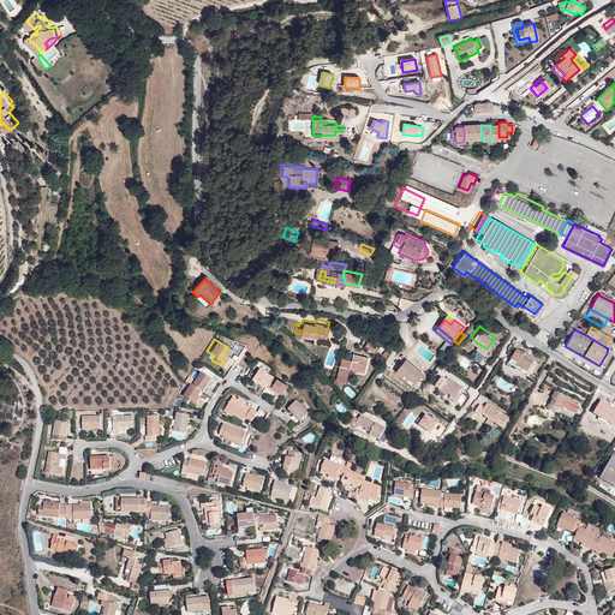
[(376,344),(368,339),(365,344),(374,348),(376,344)]
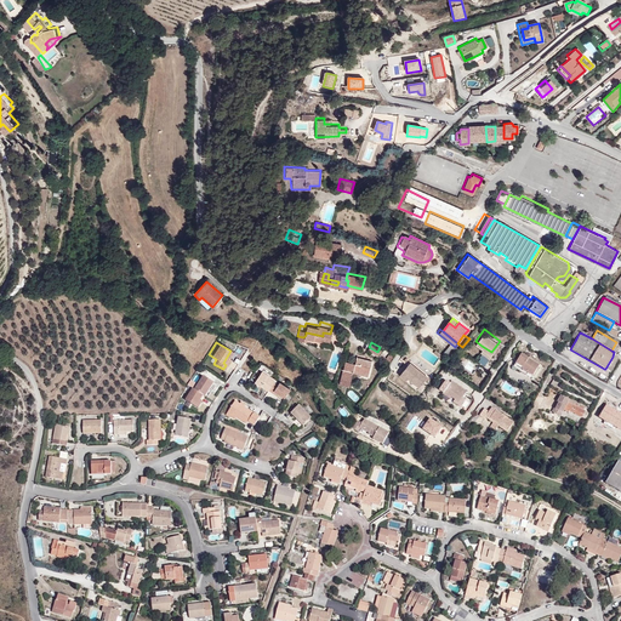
[(453,360),(459,352),(451,346),(444,354),(453,360)]
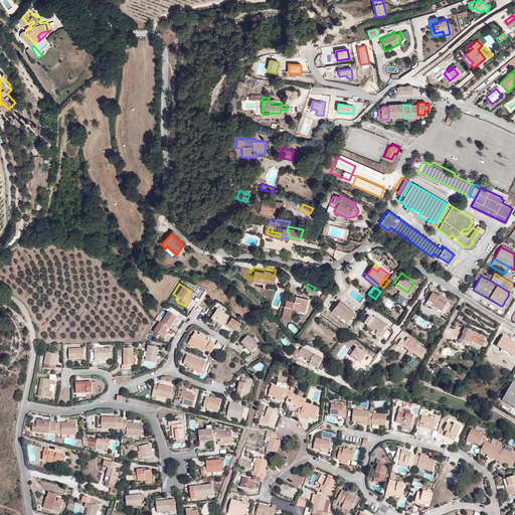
[(406,294),(398,289),(394,294),(402,300),(406,294)]
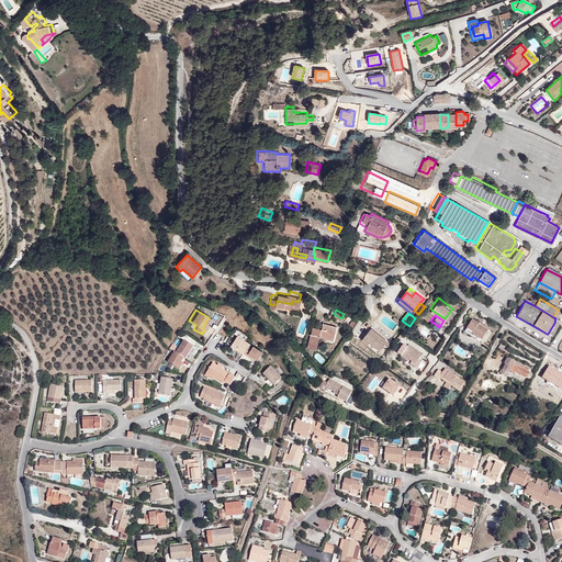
[(487,327),(472,316),(463,328),(470,334),(472,330),(478,335),(482,337),(487,327)]
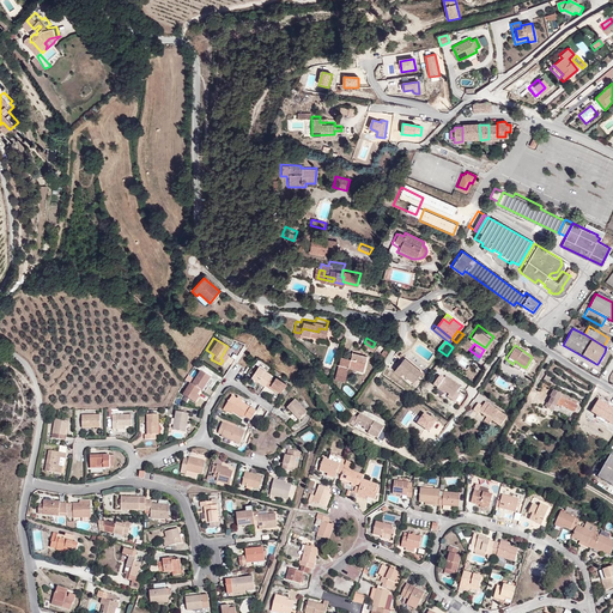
[(364,370),(366,354),(358,353),(359,351),(350,350),(349,358),(349,362),(341,360),(339,374),(337,374),(335,381),(346,382),(349,368),(349,364),(357,365),(357,369),(364,370)]
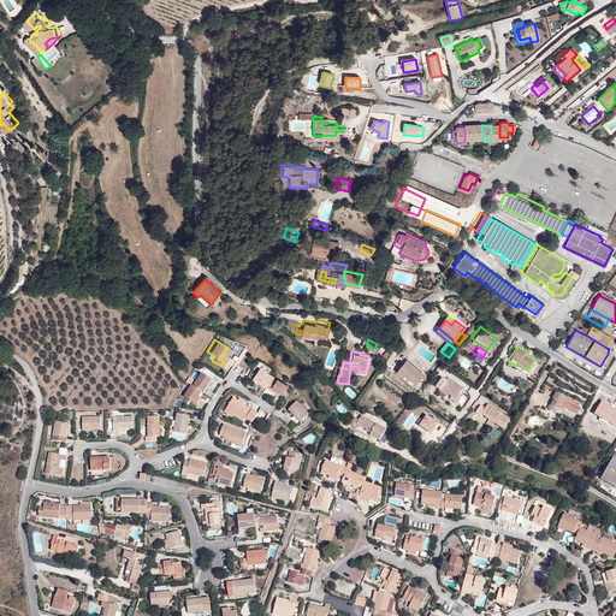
[(604,367),(611,355),(608,354),(600,366),(604,367)]
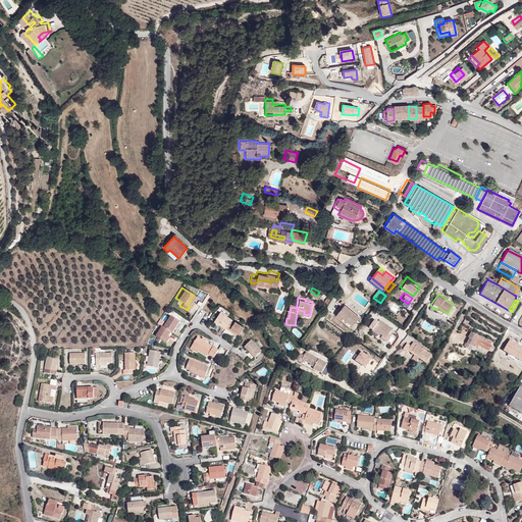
[(353,312),(355,310),(345,301),(338,308),(344,312),(343,313),(353,322),(358,316),(353,312)]
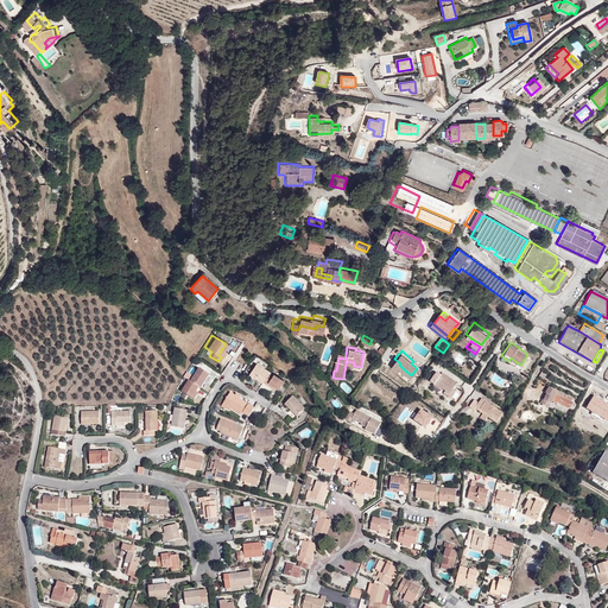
[(457,354),(455,361),(463,365),(466,358),(457,354)]
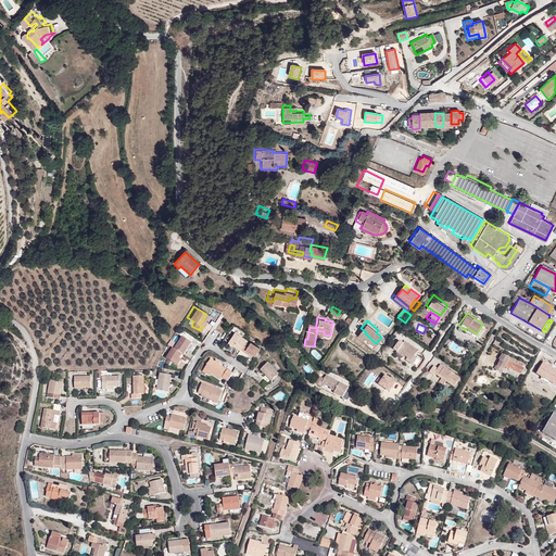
[(376,343),(365,333),(366,332),(361,328),(358,332),(357,333),(374,345),(376,343)]
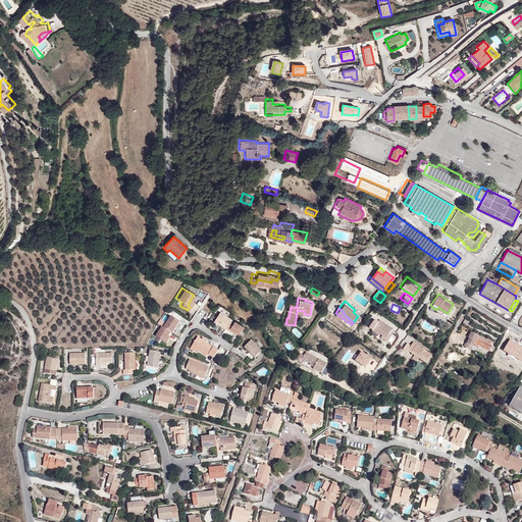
[(228,319),(229,317),(216,310),(210,320),(222,327),(223,326),(228,319)]
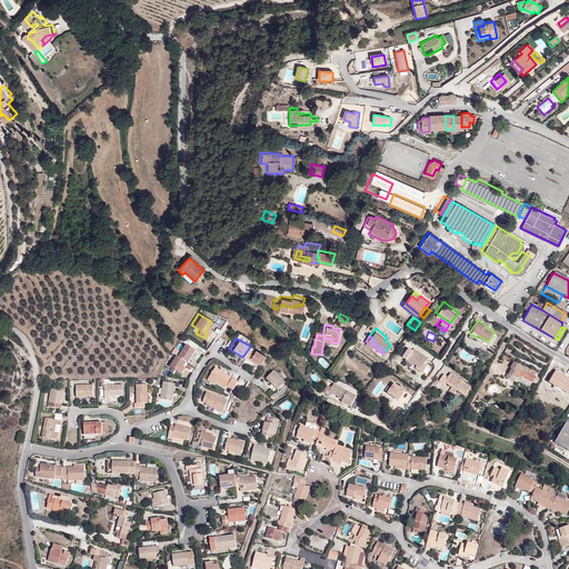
[(188,356),(191,349),(183,343),(176,356),(182,360),(185,361),(188,356)]
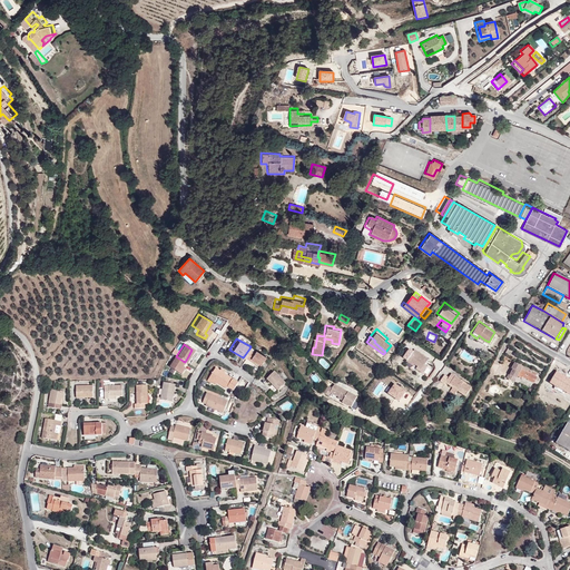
[(428,356),(414,346),(412,349),(409,346),(403,355),(406,357),(408,356),(414,362),(421,366),(428,356)]
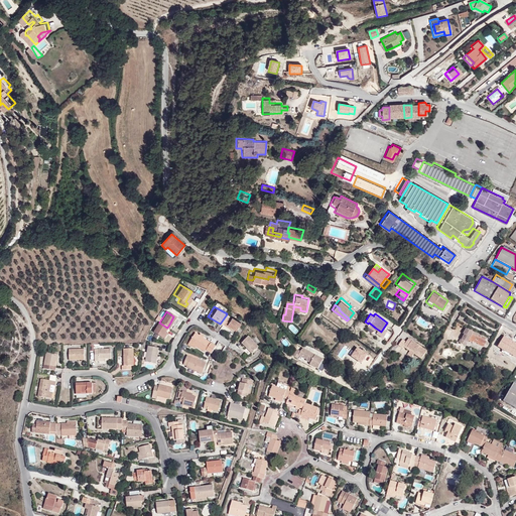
[(235,329),(240,321),(230,315),(229,317),(226,315),(221,323),(224,325),(225,323),(232,327),(235,329)]
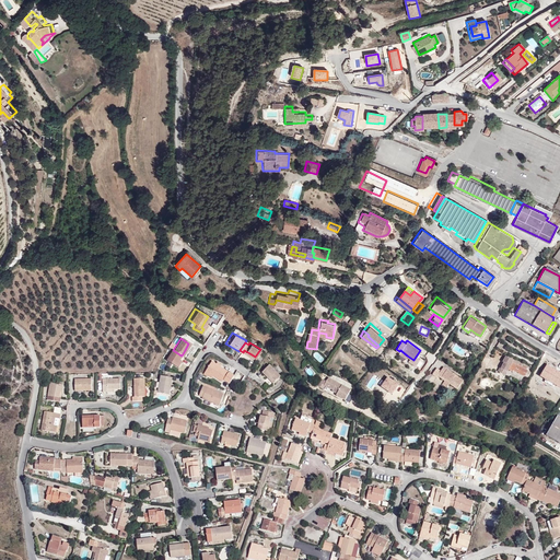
[(456,343),(452,349),(461,357),(465,352),(456,343)]
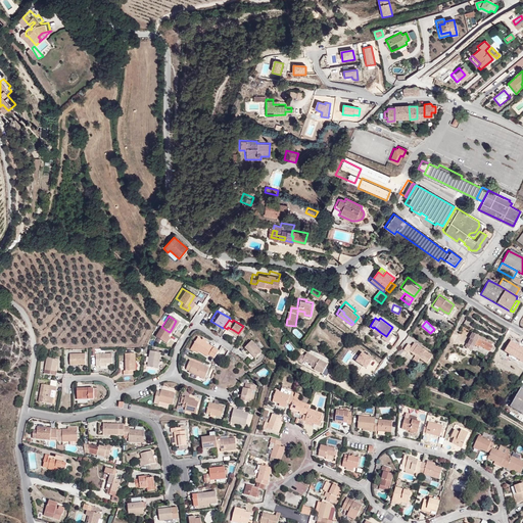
[(165,335),(168,331),(161,327),(159,325),(153,335),(161,341),(165,335)]
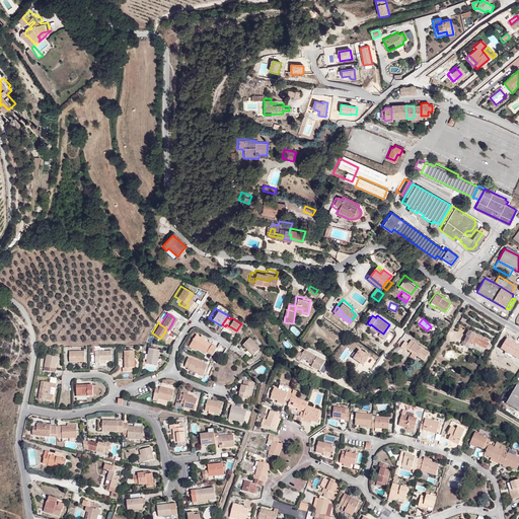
[(489,344),(466,330),(463,337),(464,339),(462,343),(469,347),(469,345),(473,347),(474,346),(485,352),(489,344)]
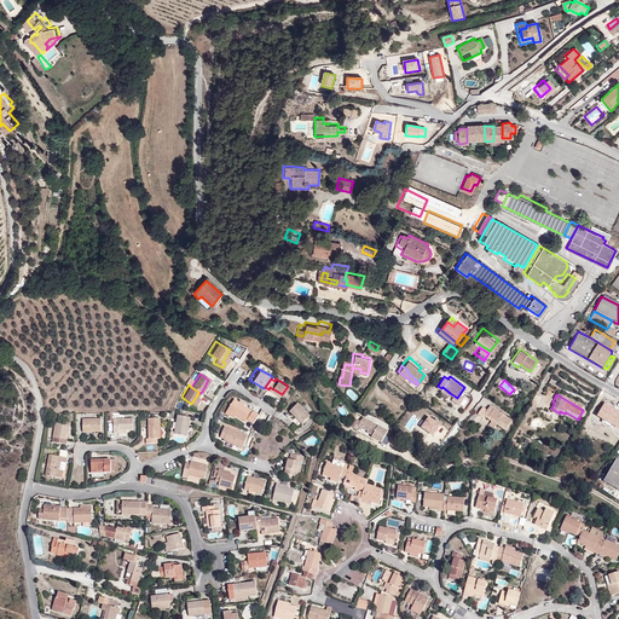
[(237,399),(232,397),(225,408),(237,416),(244,420),(246,418),(250,422),(256,412),(237,399)]
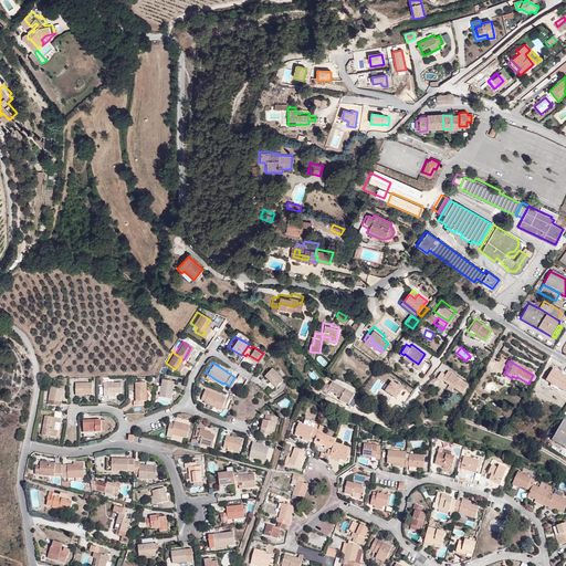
[(281,379),(271,366),(262,374),(268,380),(273,387),(281,379)]
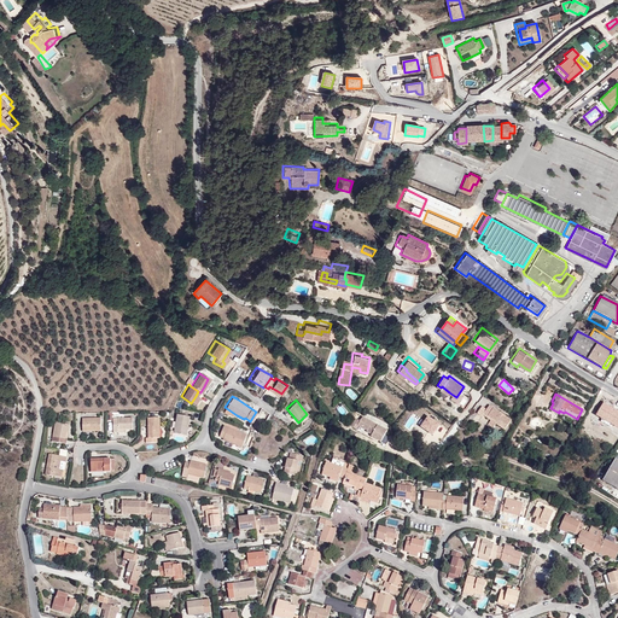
[(511,417),(489,402),(485,407),(482,403),(477,410),(482,414),(483,413),(484,410),(491,415),(490,418),(488,421),(493,425),(495,421),(505,427),(511,417)]
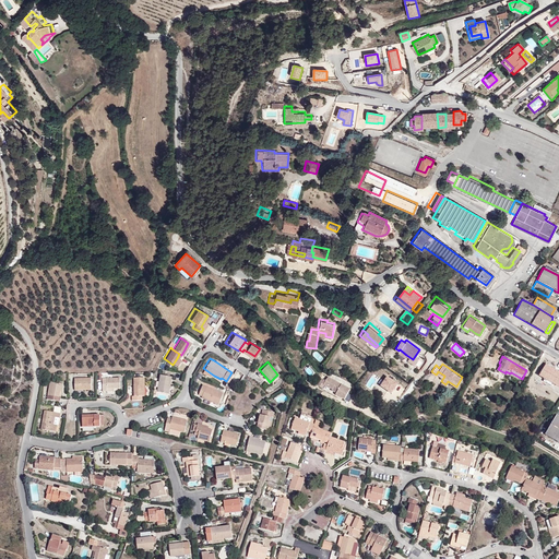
[(558,371),(546,364),(540,373),(558,384),(558,371)]
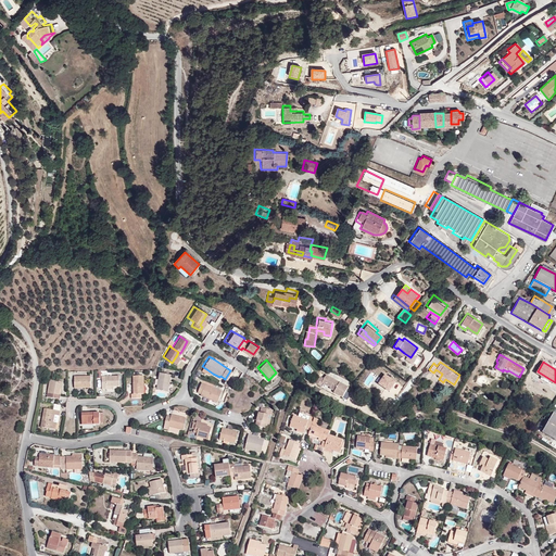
[(213,374),(202,366),(200,370),(211,377),(213,374)]
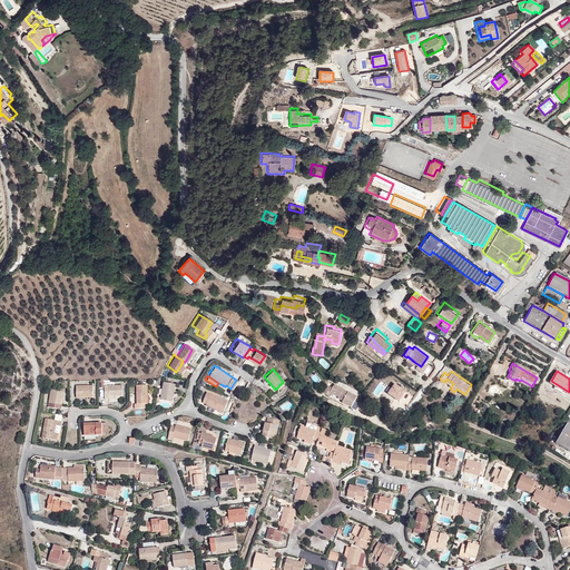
[(512,385),(516,381),(508,376),(504,381),(512,385)]
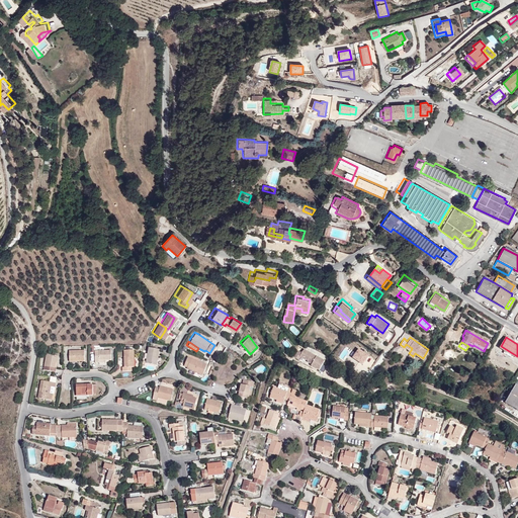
[(320,359),(299,346),(296,350),(290,346),(286,354),(293,358),(295,355),(300,359),(299,360),(304,362),(305,364),(314,369),(320,359)]
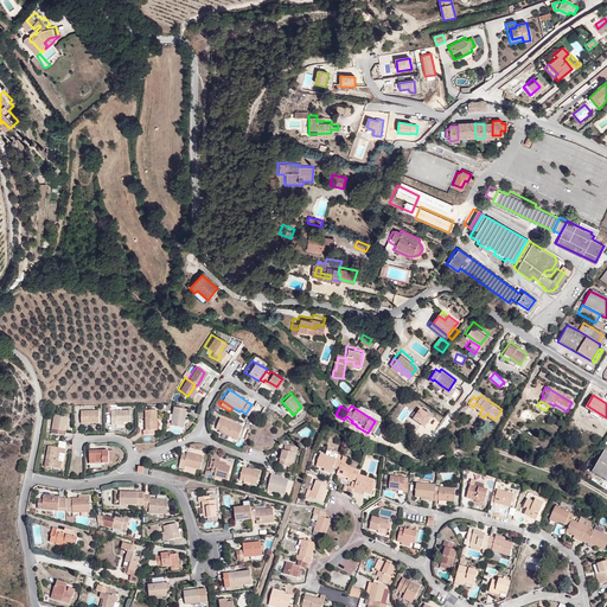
[(184,425),(185,407),(173,407),(172,425),(184,425)]
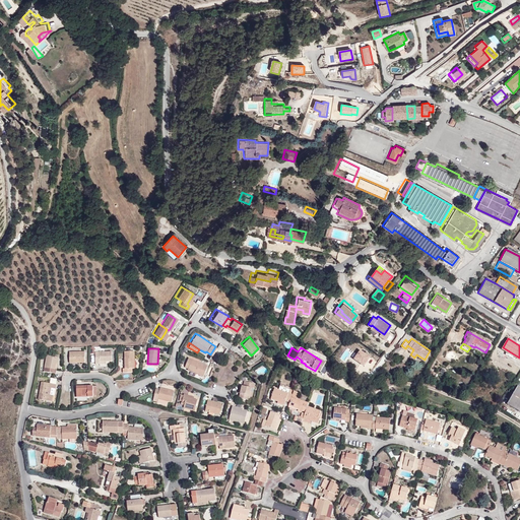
[(251,355),(246,349),(243,351),(248,358),(251,355)]
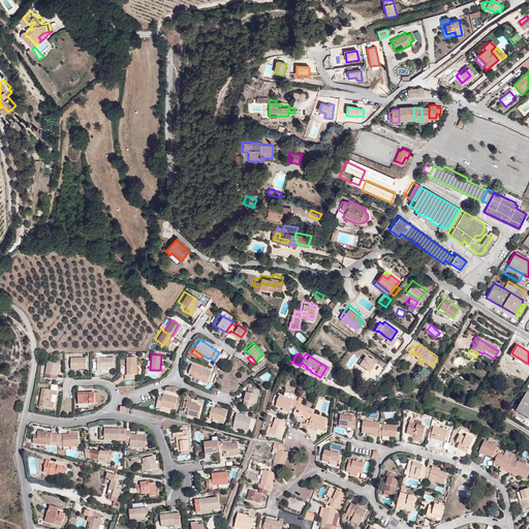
[(136,379),(136,358),(126,358),(126,366),(128,366),(128,374),(124,374),(124,379),(136,379)]
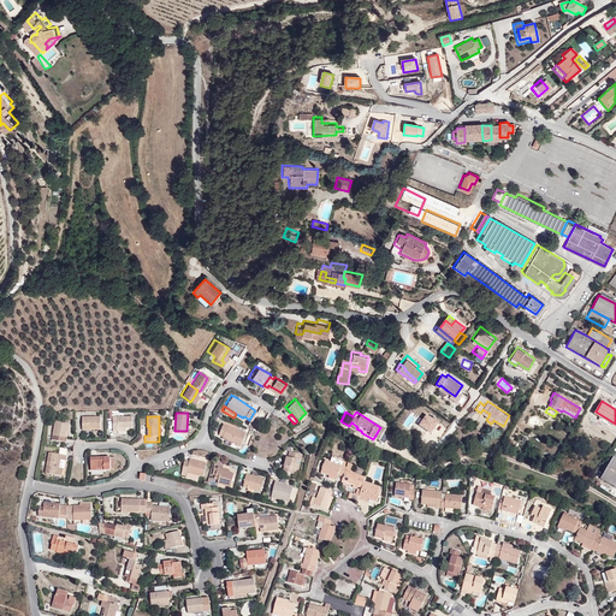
[(419,430),(439,439),(445,426),(426,416),(419,430)]
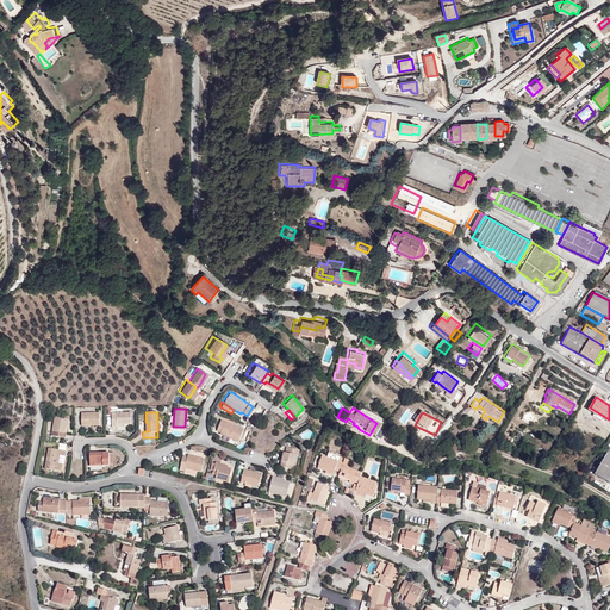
[(98,427),(98,414),(80,414),(80,427),(98,427)]
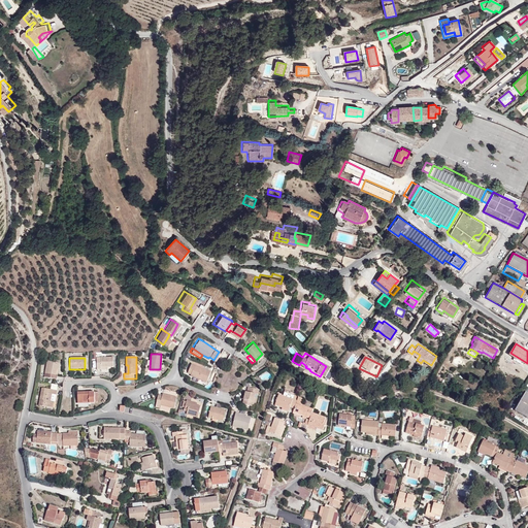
[(113,369),(113,358),(102,358),(102,363),(96,363),(96,369),(113,369)]
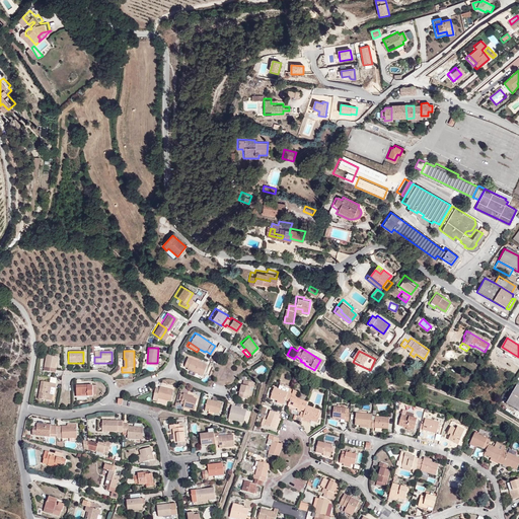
[(53,370),(54,364),(56,365),(58,357),(44,355),(41,372),(56,374),(57,371),(53,370)]
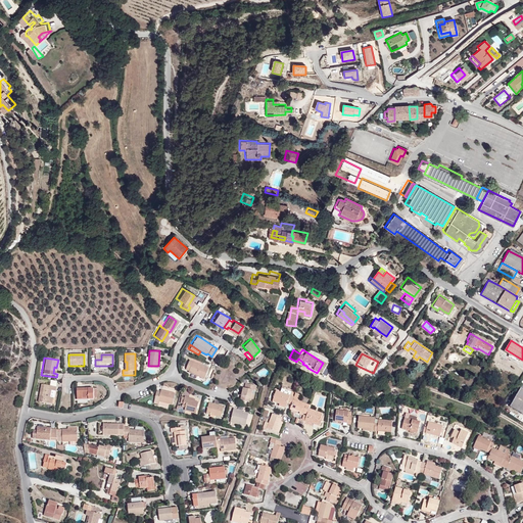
[(205,378),(208,368),(189,361),(186,370),(189,371),(189,372),(205,378)]
